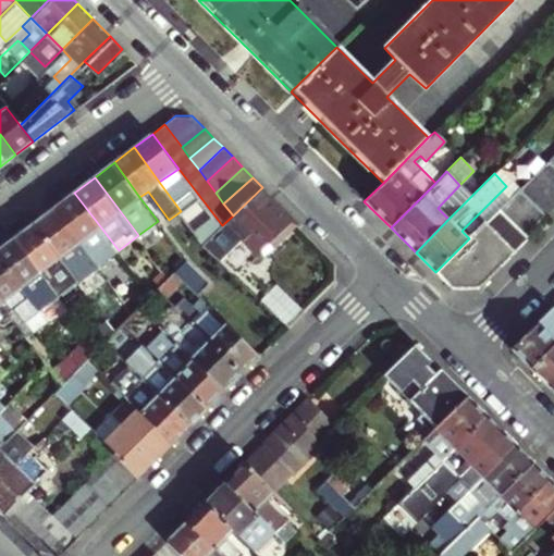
[(448,219),(471,196),(459,185),(438,208),(448,219)]
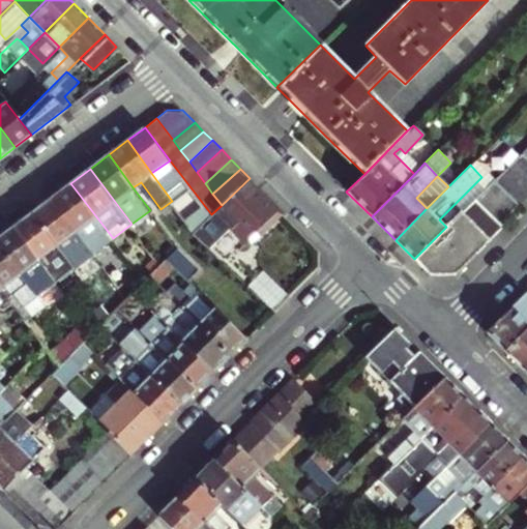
[(446,227),(473,201),(489,184),(481,177),(439,219),(446,227)]
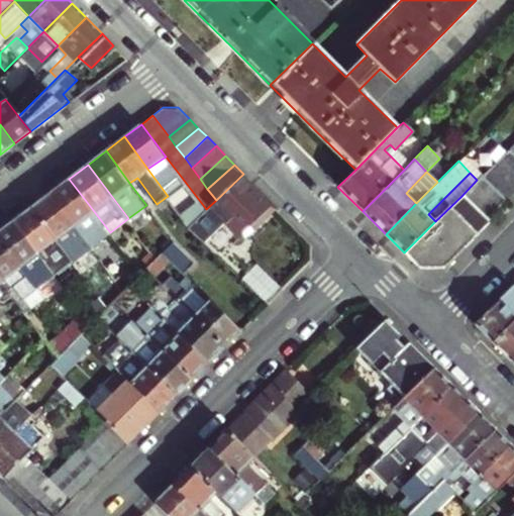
[(275,205),(243,174),(216,200),(206,209),(189,226),(190,227),(203,239),(223,220),(238,235),(249,223),(252,227),(275,205)]
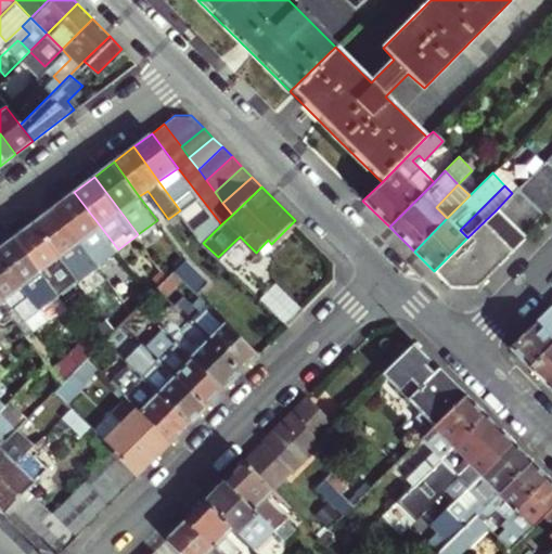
[(475,281),(521,235),(540,215),(515,190),(512,193),(496,210),(467,237),(434,271),(447,284),(475,281)]
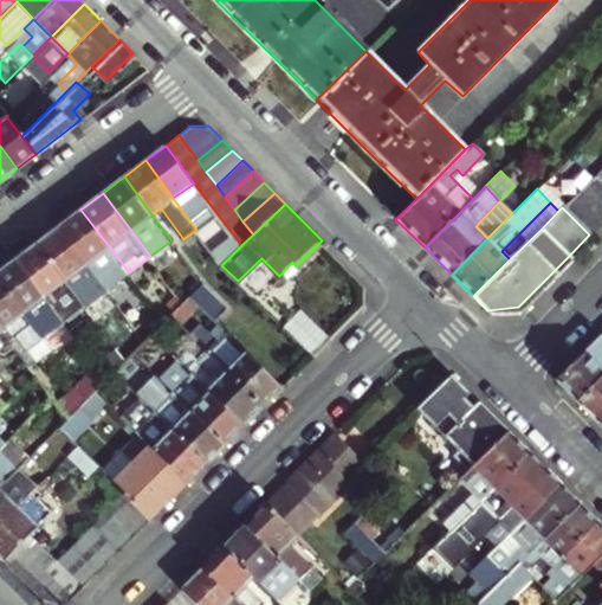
[(81,210),(60,225),(108,289),(129,272),(81,210)]
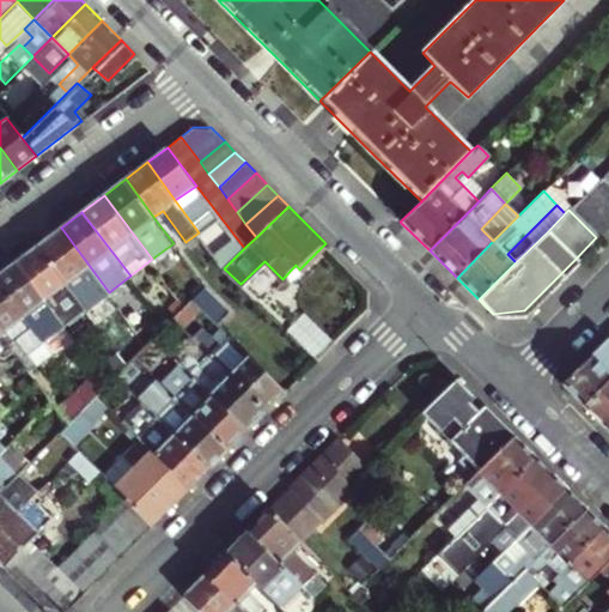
[(61,228),(41,243),(87,308),(109,292),(61,228)]
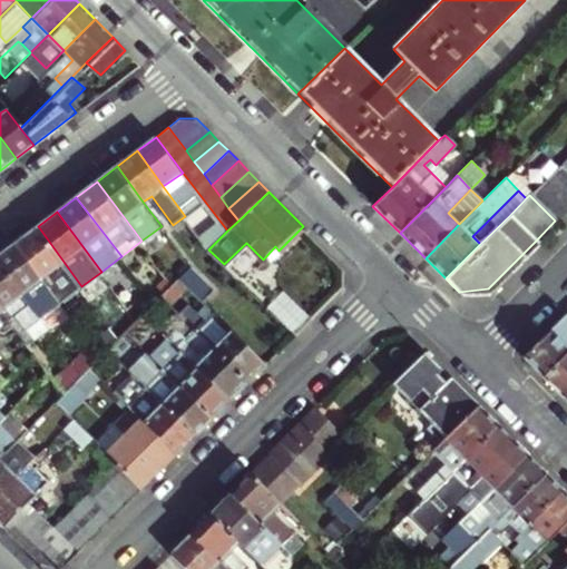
[(38,226),(17,242),(42,277),(61,302),(81,286),(38,226)]
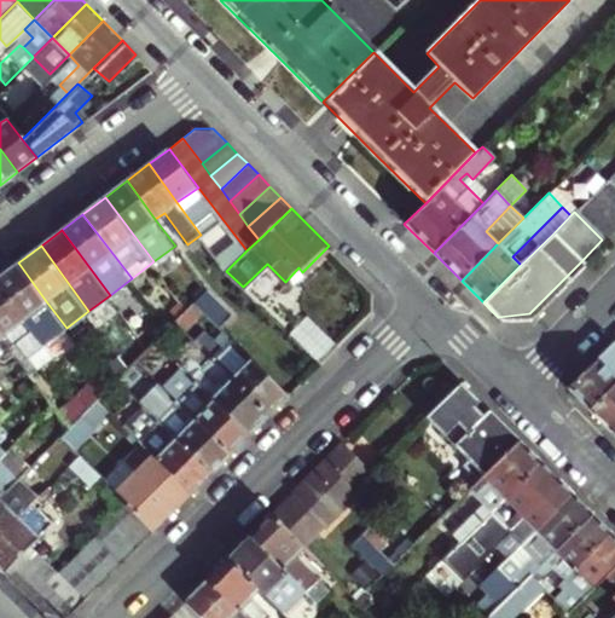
[(18,263),(0,277),(0,284),(24,318),(46,301),(18,263)]
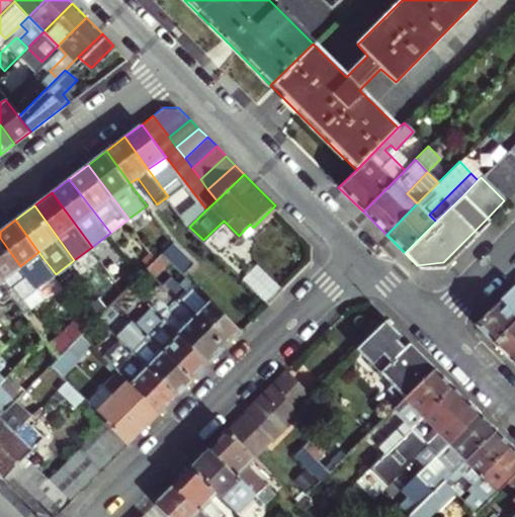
[(0,275),(3,279),(20,266),(0,238),(0,275)]
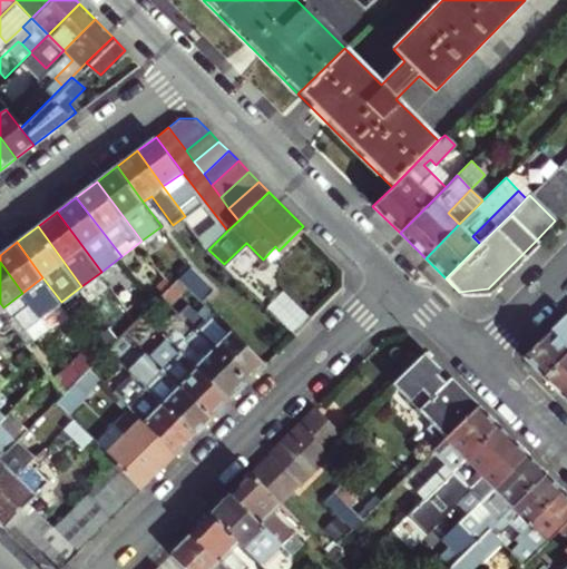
[(178,278),(188,287),(203,302),(214,290),(191,266),(178,278)]
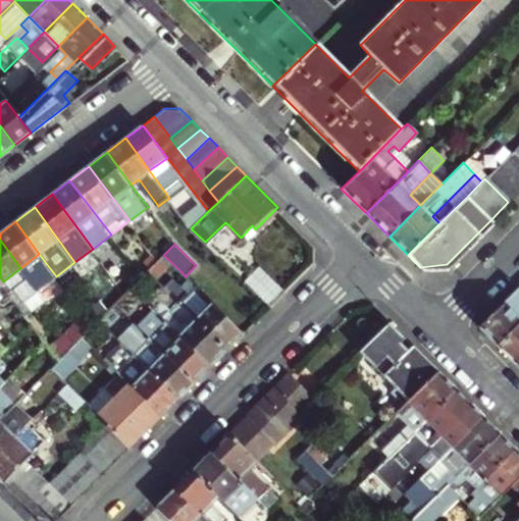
[(147,271),(159,259),(150,247),(133,263),(142,275),(147,271)]
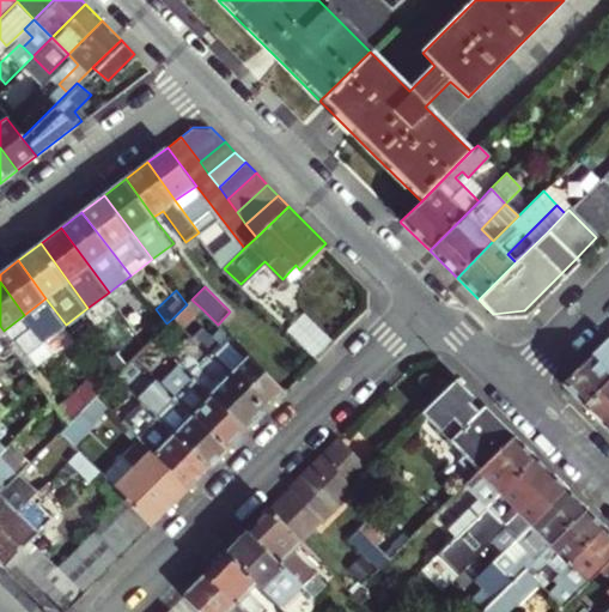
[(66,325),(46,298),(24,315),(43,341),(66,325)]
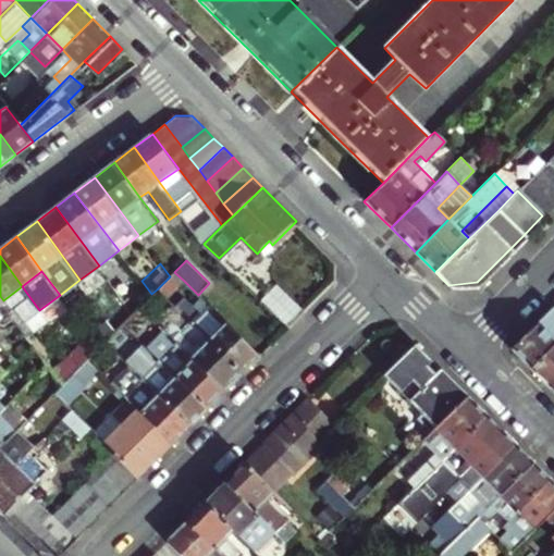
[(170,276),(157,289),(167,298),(184,281),(174,272),(170,276)]
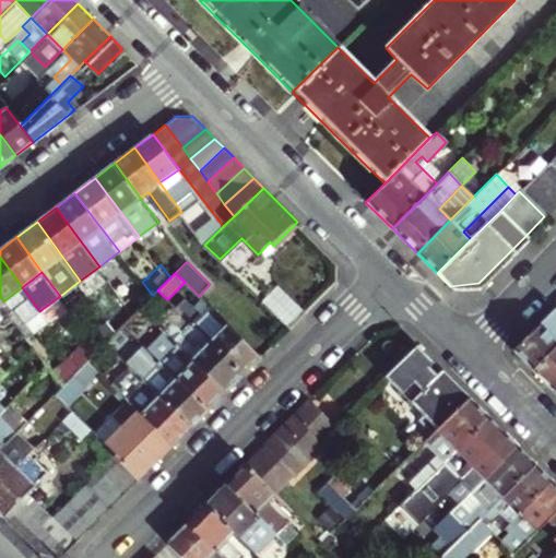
[(152,295),(142,282),(125,300),(134,313),(140,308),(152,295)]
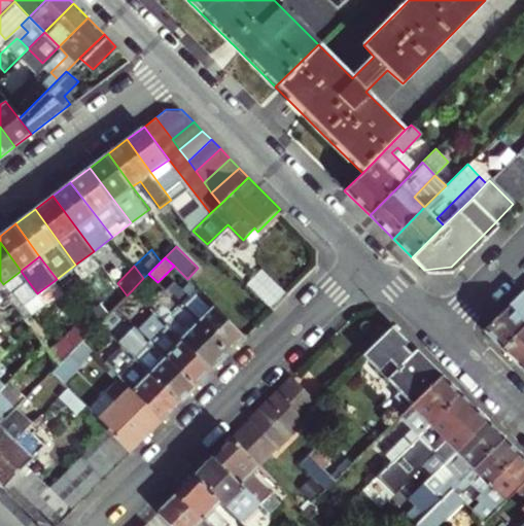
[(37,293),(21,271),(3,284),(3,285),(20,307),(37,293)]
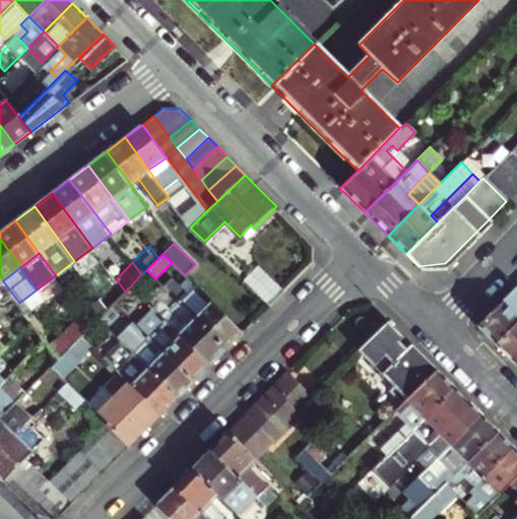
[(245,279),(268,302),(280,289),(257,267),(245,279)]
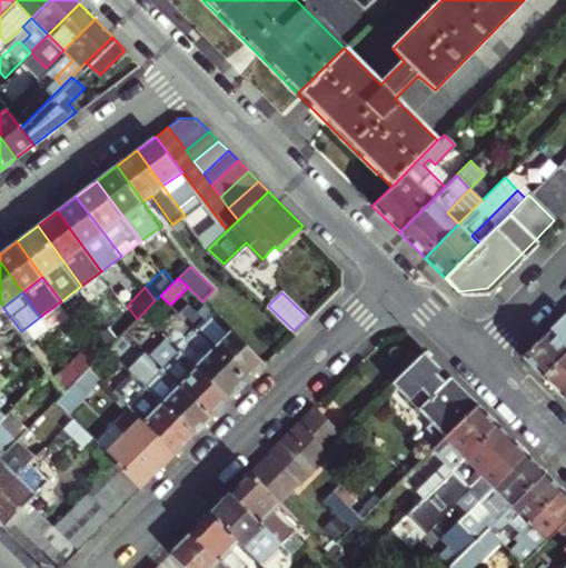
[(142,314),(152,322),(170,305),(160,296),(155,300),(142,314)]
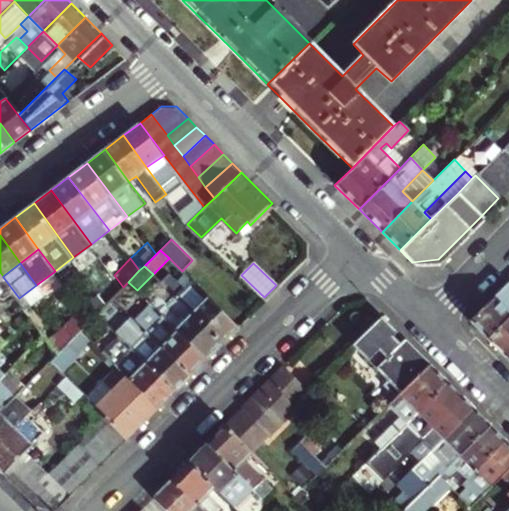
[(123,287),(114,275),(98,291),(107,303),(114,296),(123,287)]
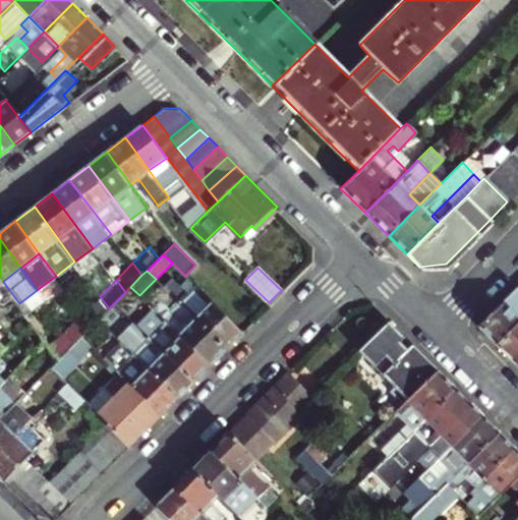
[(243,332),(193,284),(183,293),(178,288),(172,295),(227,348),(243,332)]
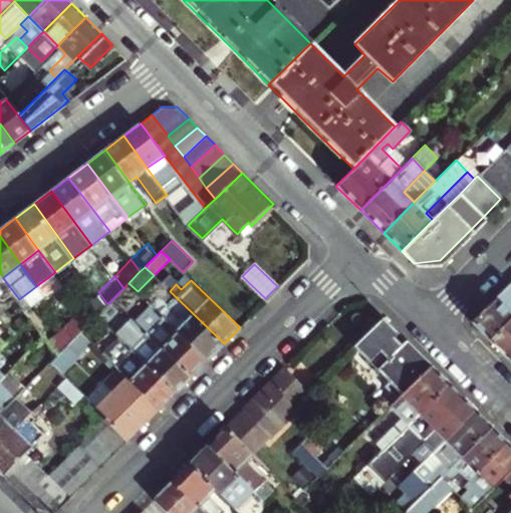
[(510,318),(510,280),(468,323),(487,342),(510,318)]
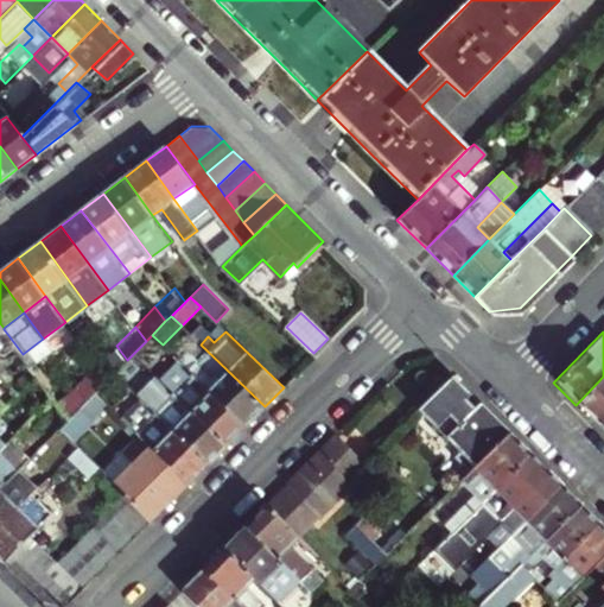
[(265,406),(201,345),(190,354),(201,365),(192,374),(246,425),(265,406)]
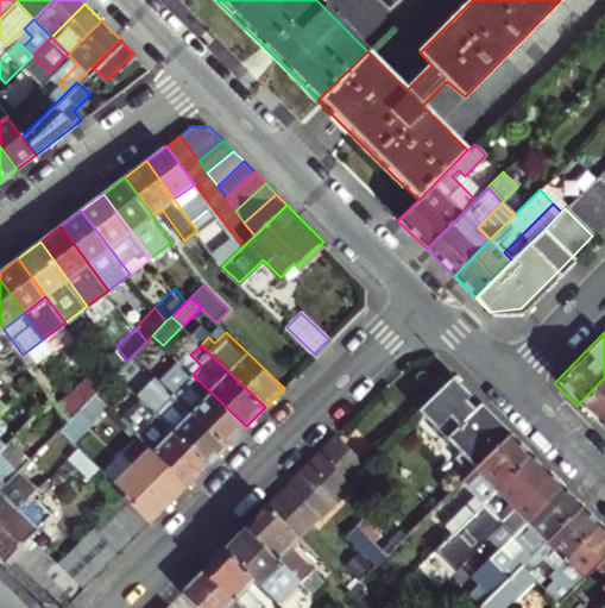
[(115,373),(127,361),(117,346),(98,367),(107,380),(115,373)]
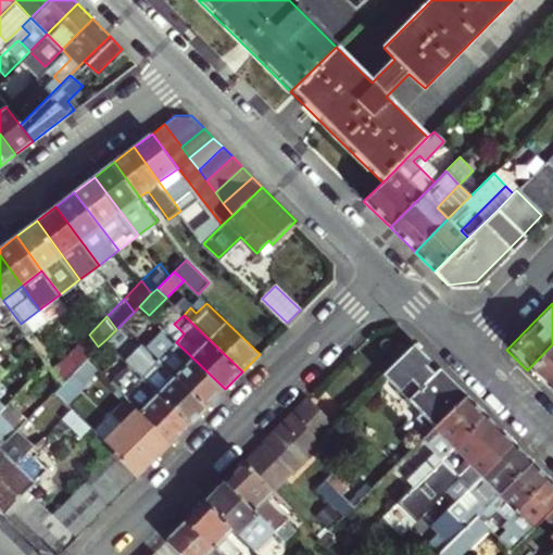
[(225,389),(176,342),(162,328),(146,343),(170,368),(208,406),(225,389)]
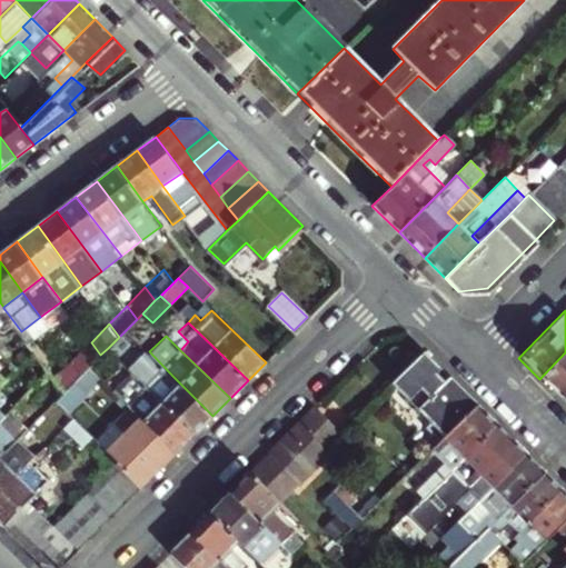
[(89,366),(100,355),(91,342),(72,361),(81,374),(89,366)]
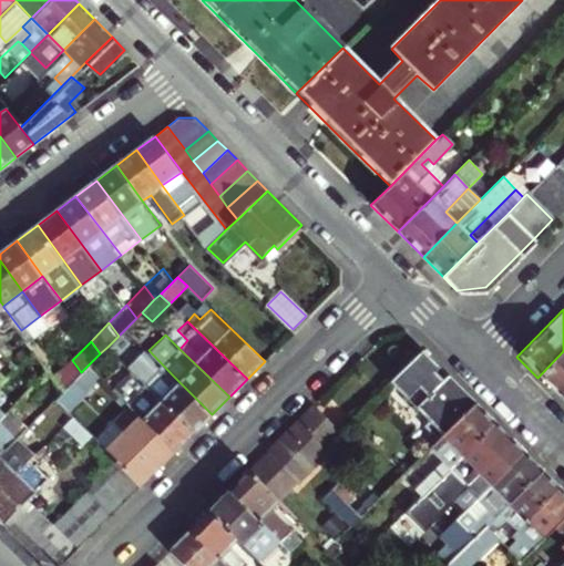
[(139,341),(120,360),(193,433),(212,414),(173,376),(149,350),(139,341)]
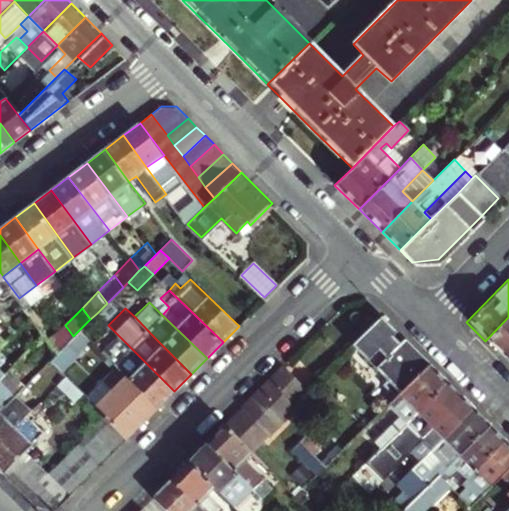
[(174,391),(108,325),(97,313),(90,319),(110,341),(101,350),(116,365),(158,407),(174,391)]
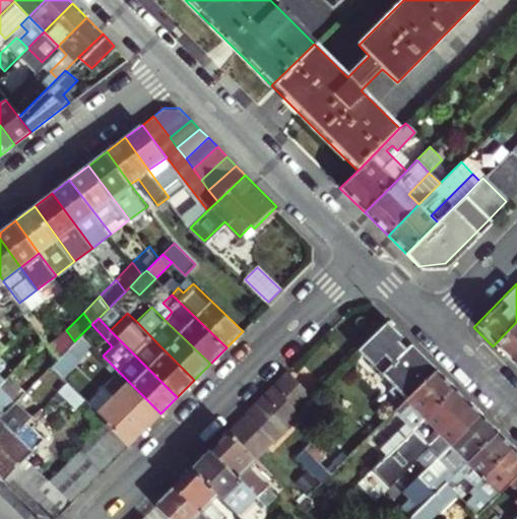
[(31,320),(22,330),(30,338),(40,330),(31,320)]
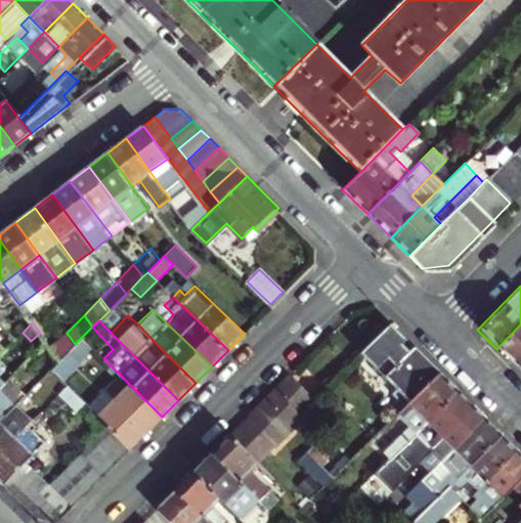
[(520,324),(496,349),(513,366),(520,358),(520,324)]
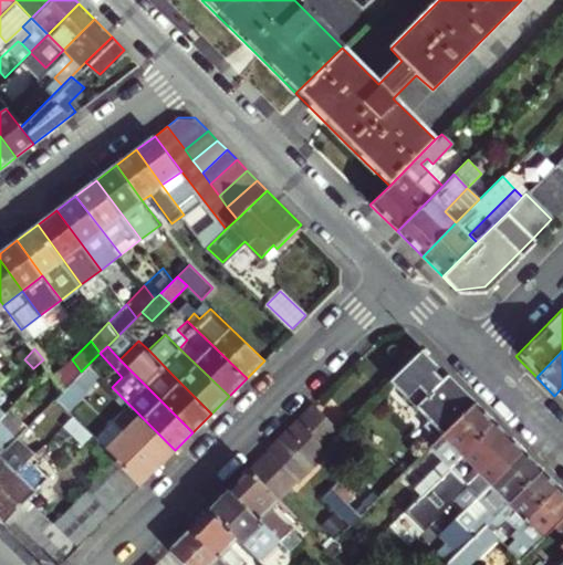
[(438,440),(476,403),(426,352),(392,384),(429,420),(424,426),(438,440)]
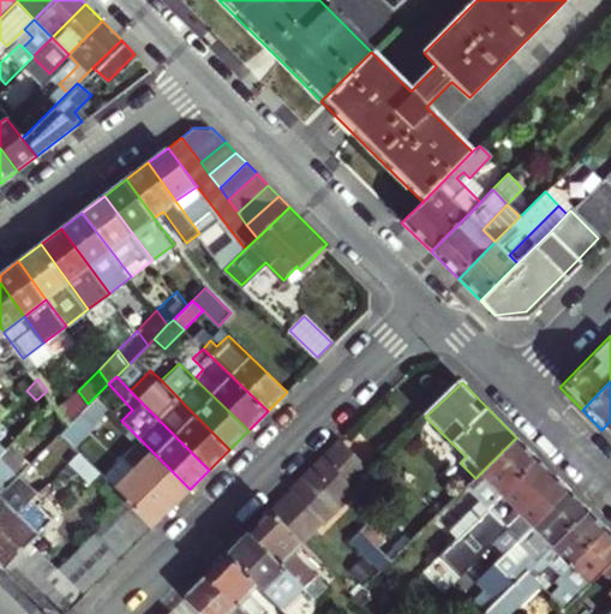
[(84,409),(88,404),(78,391),(60,409),(70,422),(79,413),(84,409)]
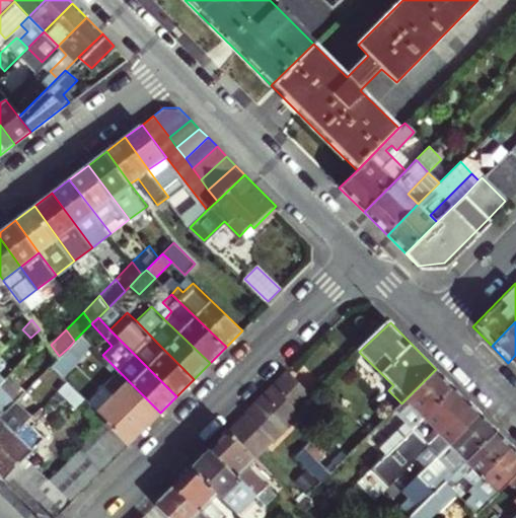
[(77,359),(67,349),(59,356),(50,366),(61,376),(77,359)]
